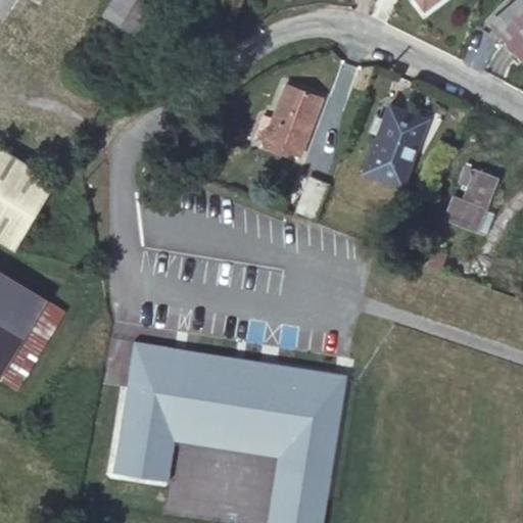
[(157,0),(113,0),(103,16),(136,36),(157,0)]
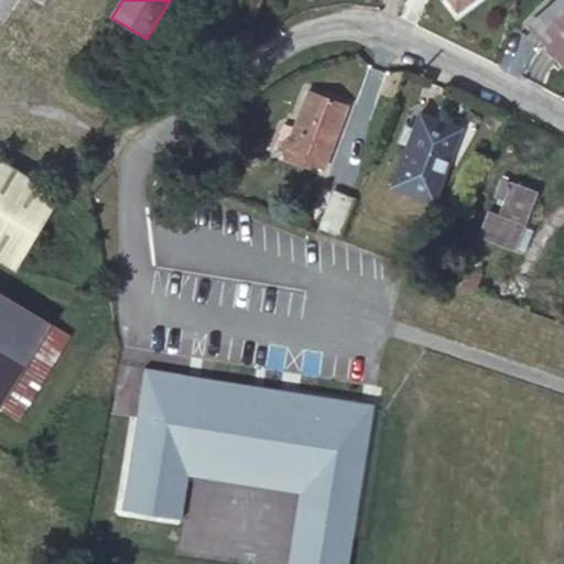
[(469,0),(451,0),(458,10),(469,0)]
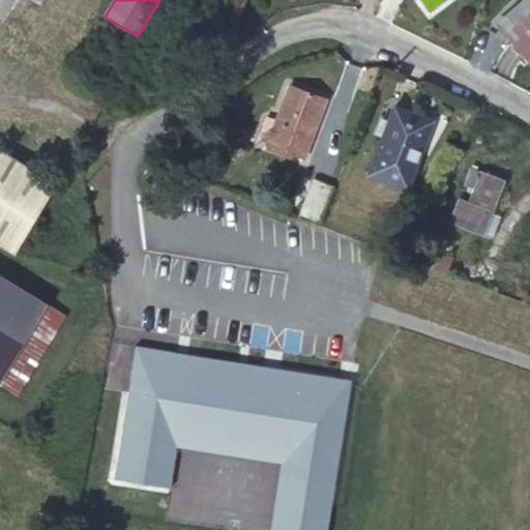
[(529,53),(529,0),(528,0),(499,26),(526,57),(529,53)]
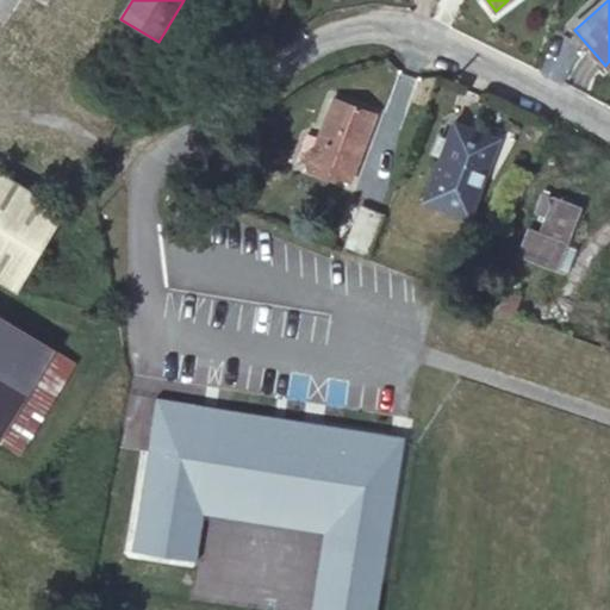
[(374,114),(331,99),(317,139),(307,136),(297,163),(349,182),(374,114)]
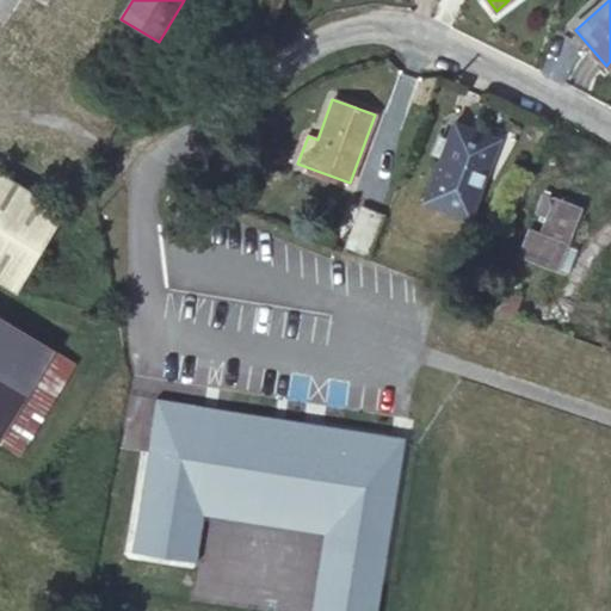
[(455,124),(449,139),(442,156),(425,201),(469,217),(498,141),(455,124)]
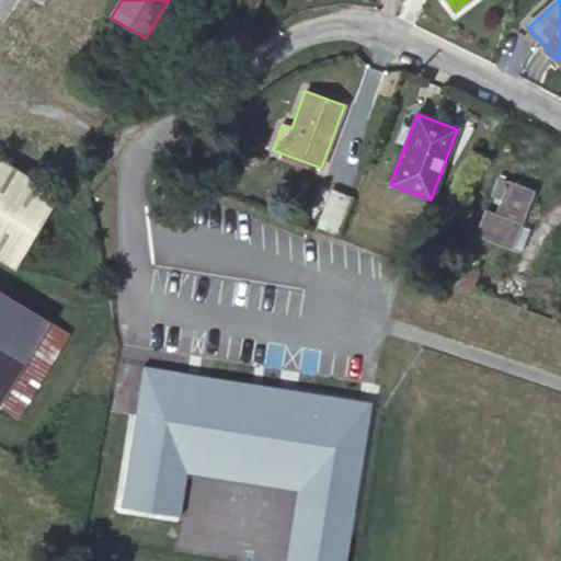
[(405,144),(412,127),(402,124),(397,140),(405,144)]
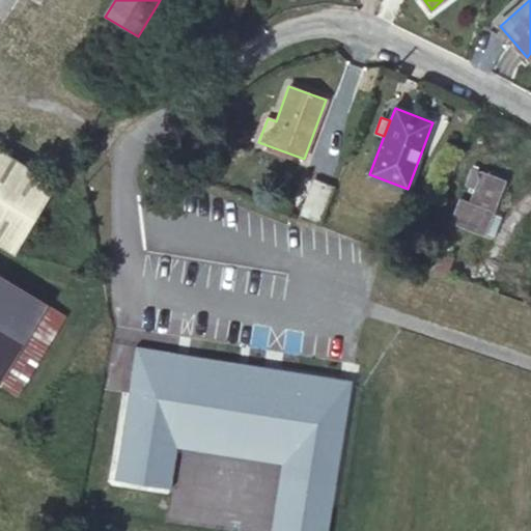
[(56,185),(0,150),(0,247),(14,255),(56,185)]
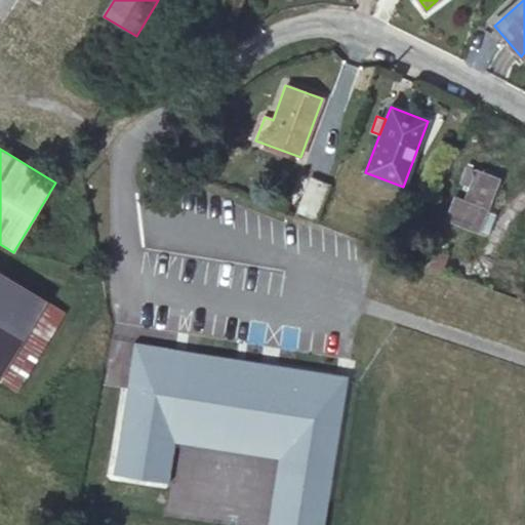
[(497,180),(467,168),(461,183),(470,185),(463,201),(455,198),(448,218),(479,230),(497,180)]
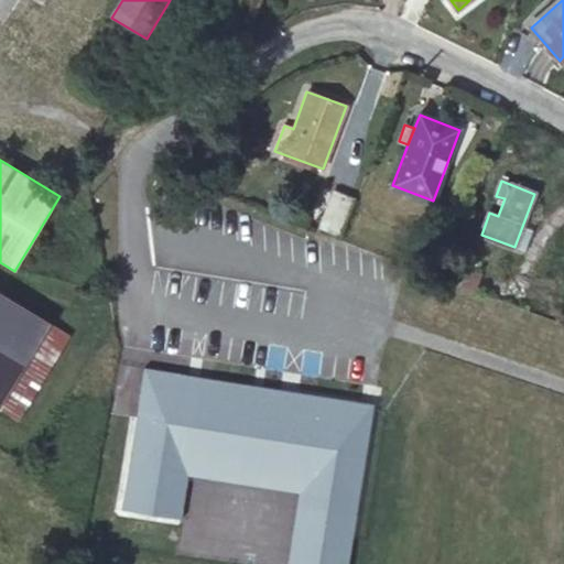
[(324,186),(310,226),(339,238),(354,198),(324,186)]
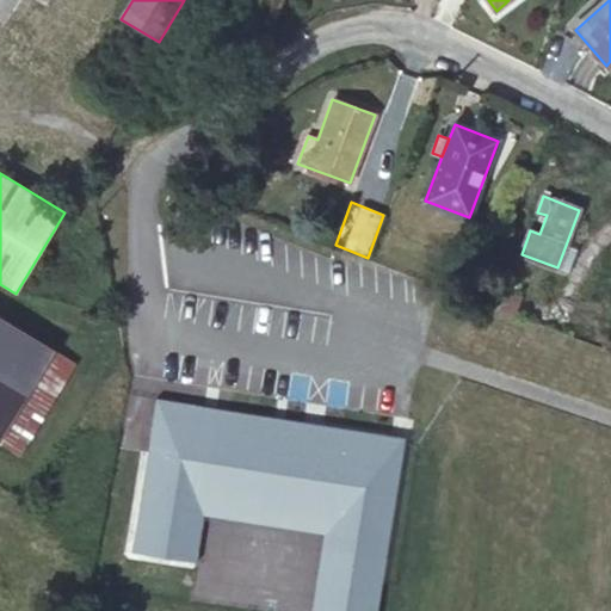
[(482,302),(514,314),(522,296),(489,283),(482,302)]
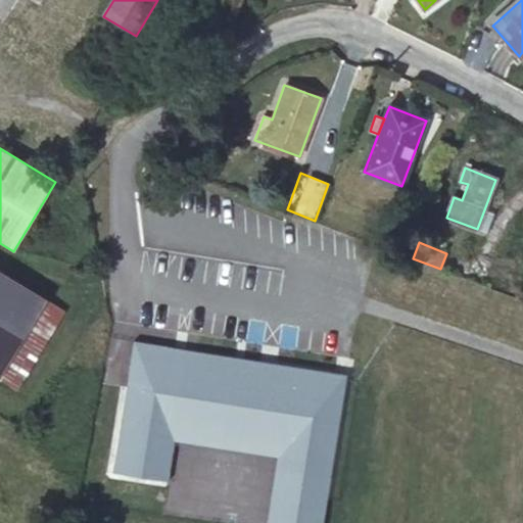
[(0,376),(47,299),(0,271),(0,376)]
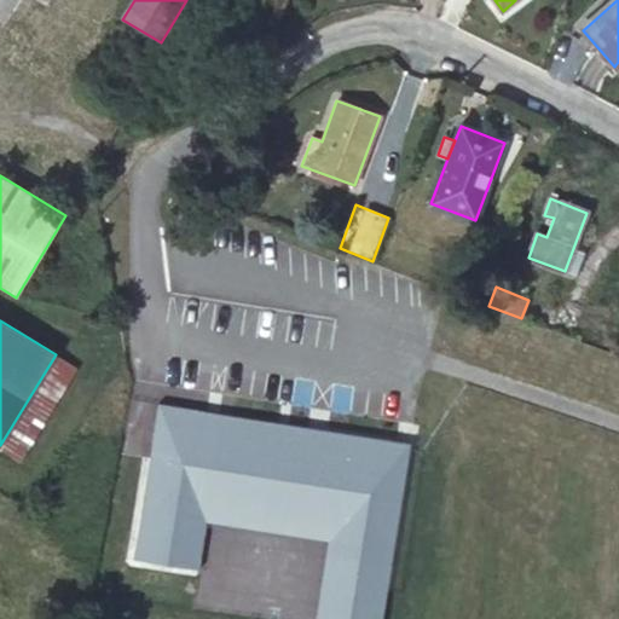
[(76,368),(56,354),(0,445),(0,449),(19,462),(76,368)]
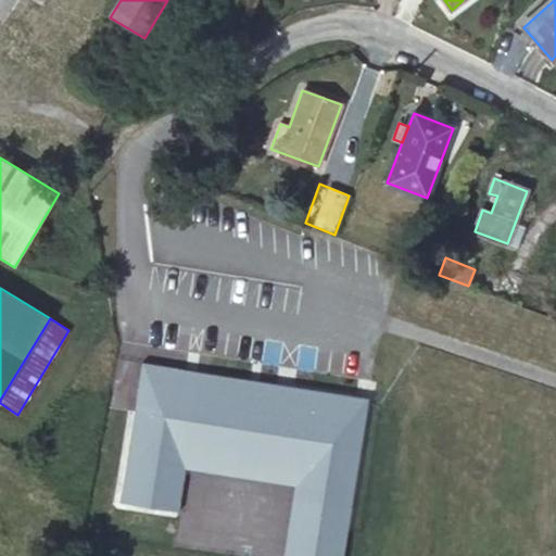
[(341,555),(368,397),(136,362),(114,497),(181,508),(187,470),(295,485),(283,555),(341,555)]
